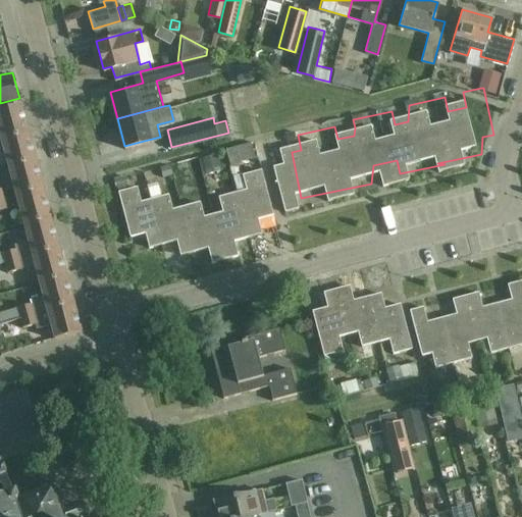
[(136,177),(146,229),(161,226),(163,237),(192,230),(195,244),(226,238),(228,249),(254,244),(252,229),(280,223),(277,207),(291,204),(281,156),(260,160),(263,177),(236,183),(239,199),(221,202),(218,189),(189,195),(187,182),(158,187),(156,173),(136,177)]
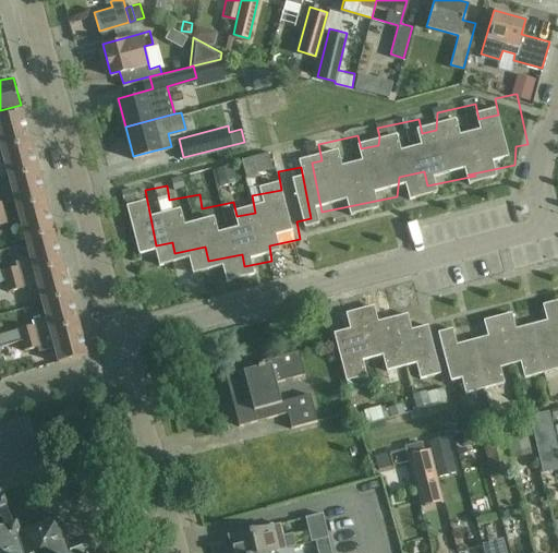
[(29,206),(21,185),(0,193),(0,197),(7,215),(29,206)]
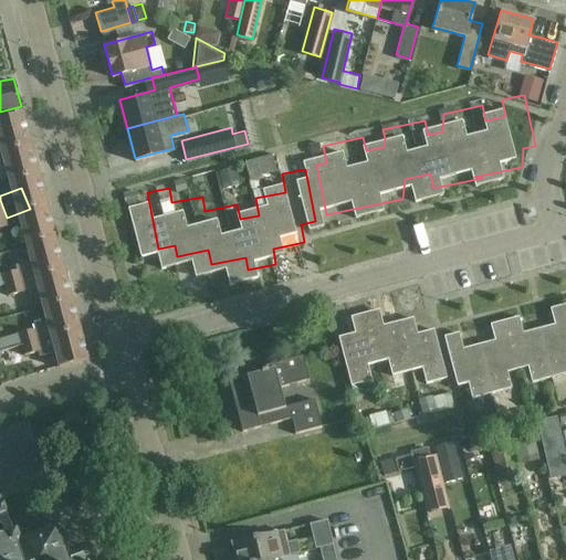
[(24,283),(53,276),(48,251),(18,257),(24,283)]
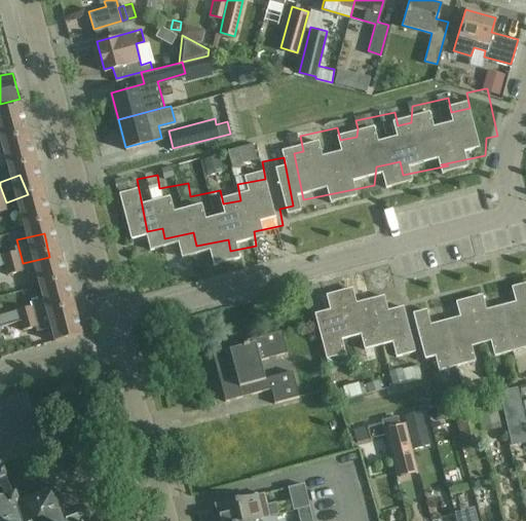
[(0,245),(0,259),(20,256),(16,242),(0,245)]
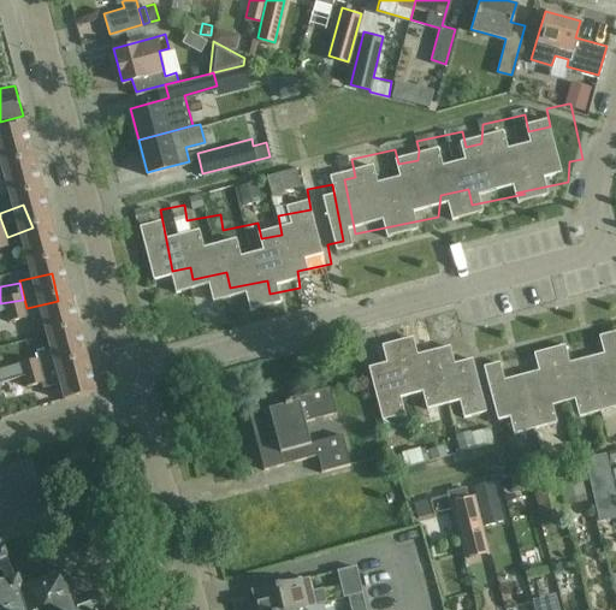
[(477,439),(511,432),(496,343),(473,347),(469,331),(436,337),(433,323),(401,329),(404,348),(389,350),(400,408),(424,403),(420,383),(442,379),(445,396),(479,390),(484,418),(473,419),(477,439)]
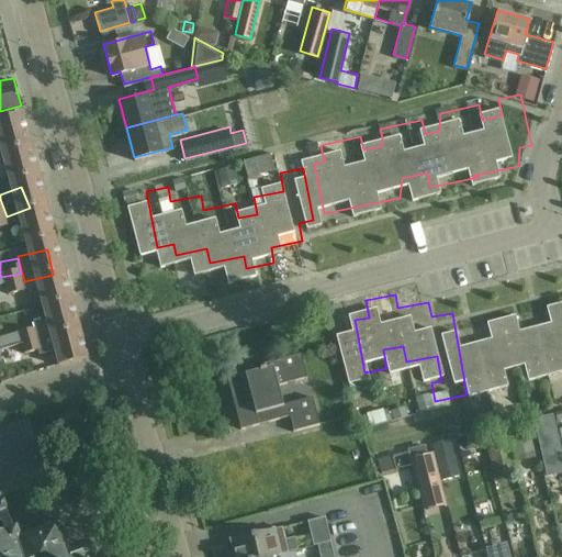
[(561,312),(543,316),(547,334),(517,340),(515,325),(478,333),(474,318),(459,321),(470,374),(482,371),(485,391),(561,376),(561,312)]
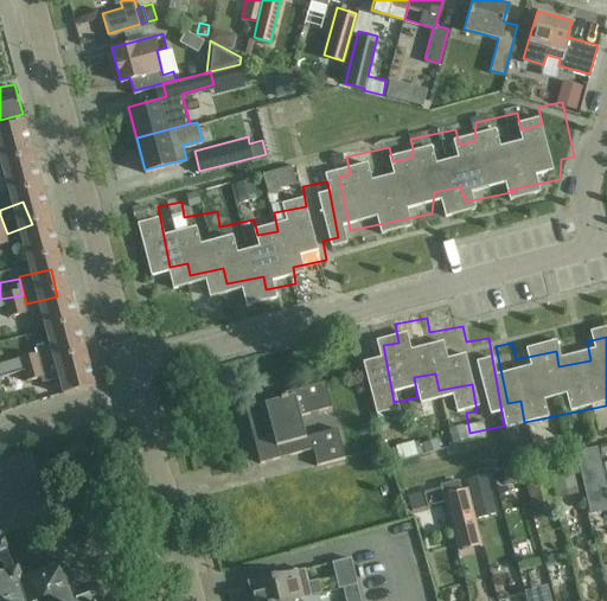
[(7,353),(16,381),(62,366),(53,339),(7,353)]
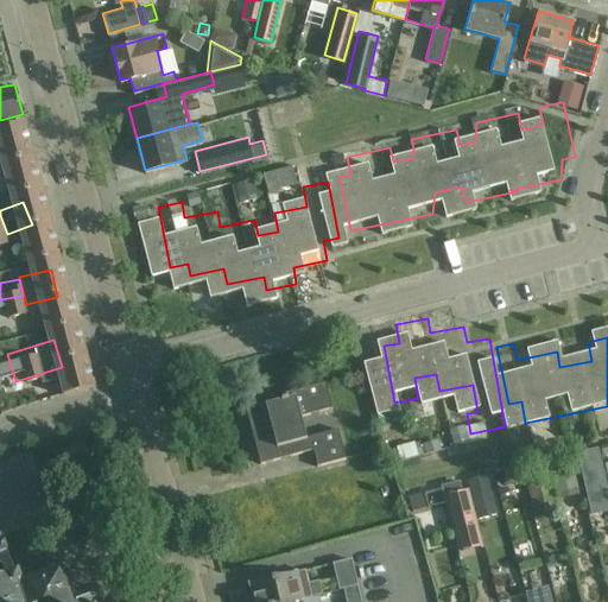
[(335,398),(330,379),(260,397),(270,437),(321,425),(315,403),(335,398)]
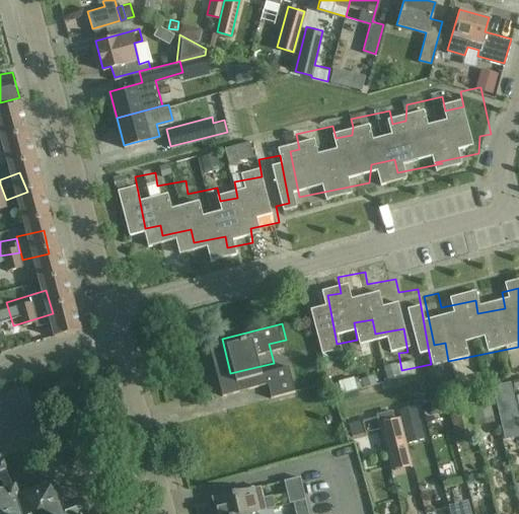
[(352,369),(356,382),(372,377),(368,364),(352,369)]
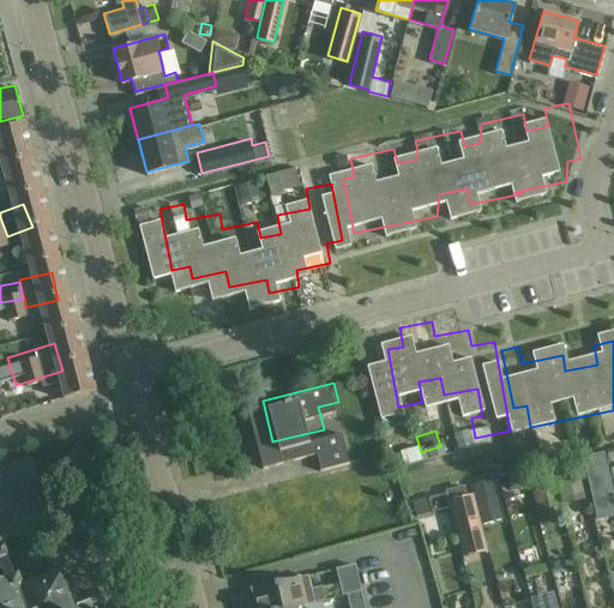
[(602,447),(582,452),(590,488),(611,485),(602,447)]
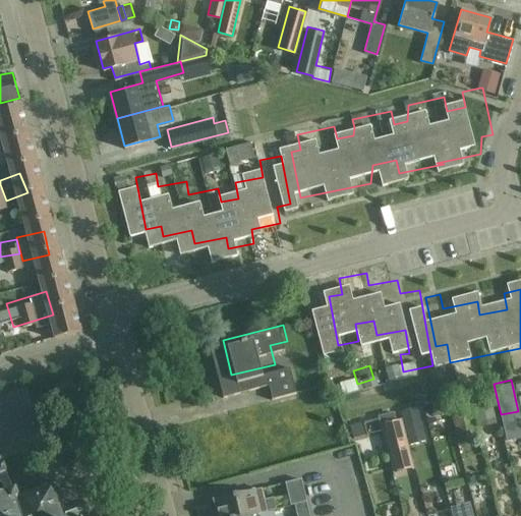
[(473,405),(478,424),(497,420),(491,401),(473,405)]
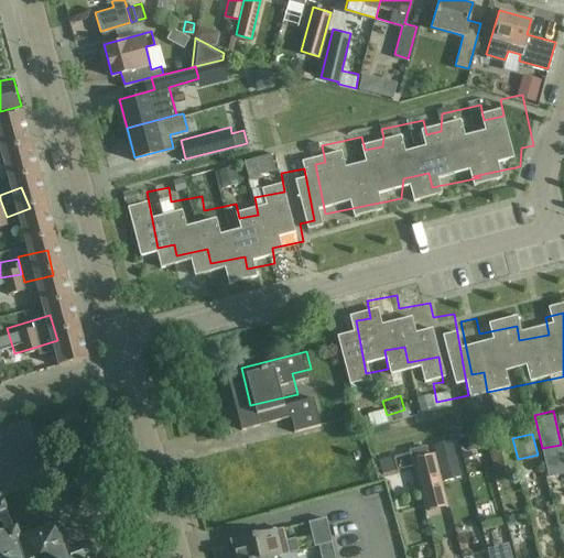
[(509,435),(487,440),(496,474),(518,469),(509,435)]
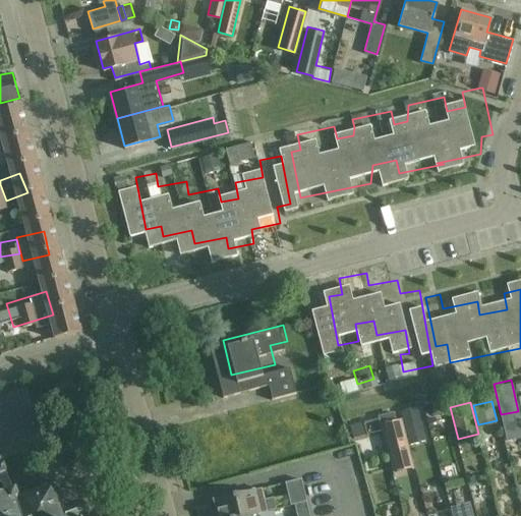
[(415,405),(400,409),(408,436),(423,432),(419,417),(415,405)]
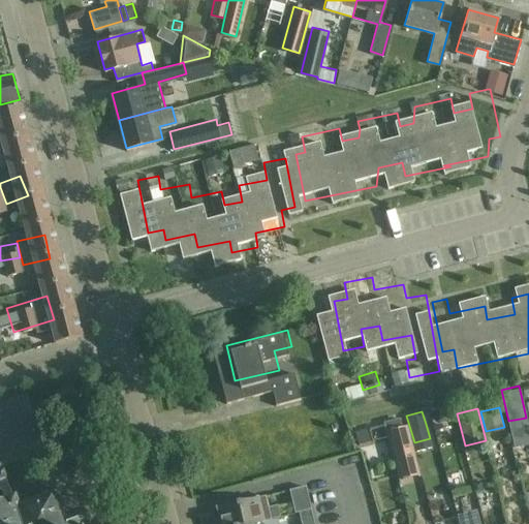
[(382,421),(399,479),(418,472),(406,424),(401,426),(399,417),(382,421)]
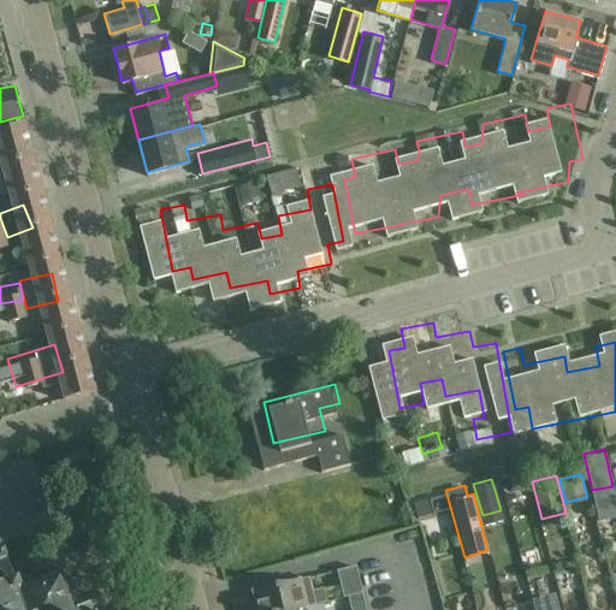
[(65,576),(61,576),(60,573),(53,575),(53,576),(16,588),(3,548),(0,549),(0,609),(100,609),(101,609),(102,608),(104,605),(104,603),(104,600),(102,598),(101,597),(100,594),(99,593),(98,592),(95,591),(93,591),(90,590),(88,591),(87,591),(87,590),(83,591),(83,592),(75,596),(75,593),(76,591),(76,588),(76,587),(75,585),(75,582),(73,581),(71,579),(70,578),(67,578),(65,576)]
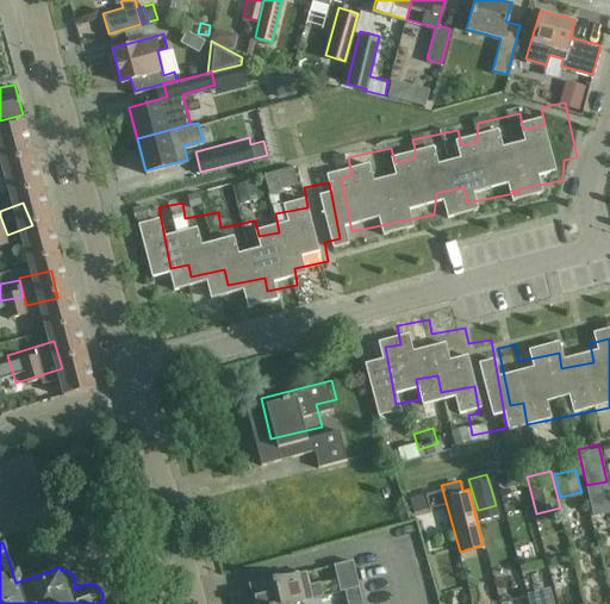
[(352,558),(334,562),(340,589),(344,587),(359,584),(352,558)]
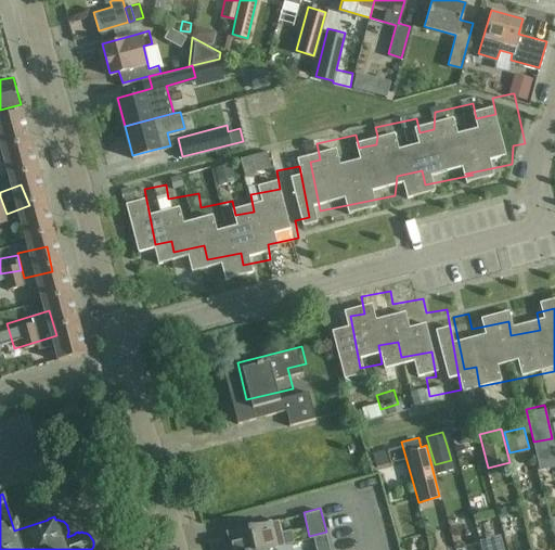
[(247,549),(284,542),(293,540),(289,528),(281,531),(278,517),(227,531),(232,549),(247,549)]
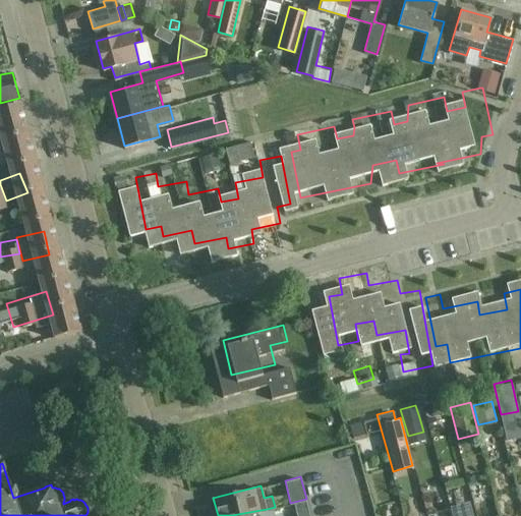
[(309,515),(306,499),(294,502),(297,515),(309,515)]
